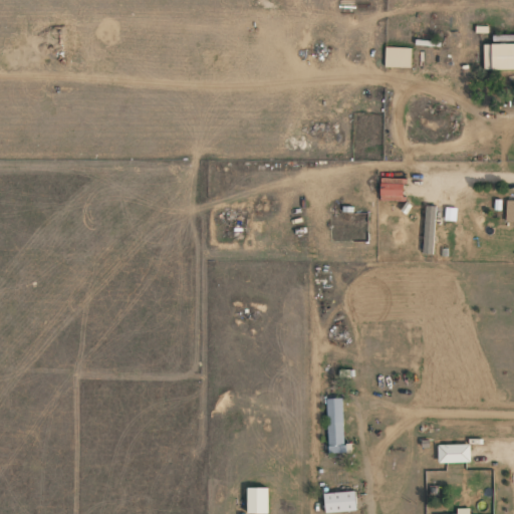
[(513,43),(484,44),(484,69),(513,68),(513,43)]
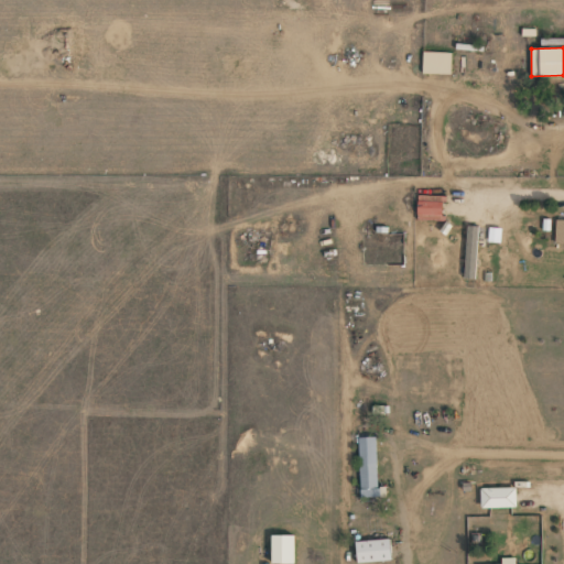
[(422,73),(451,74),(452,52),(423,52),(422,73)]
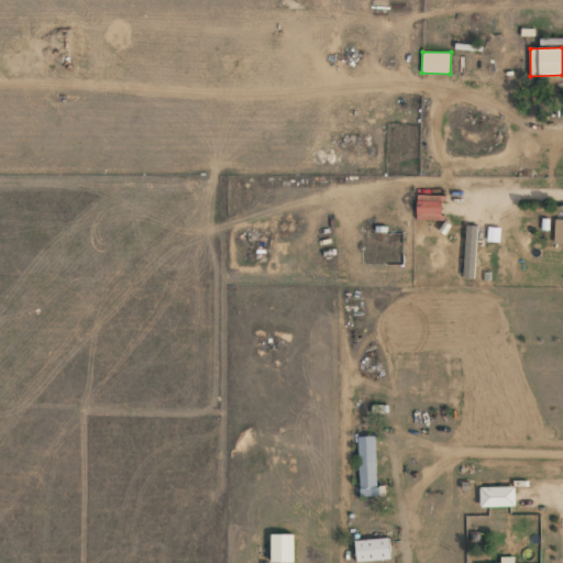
[(417,219),(442,220),(443,195),(417,195),(417,219)]
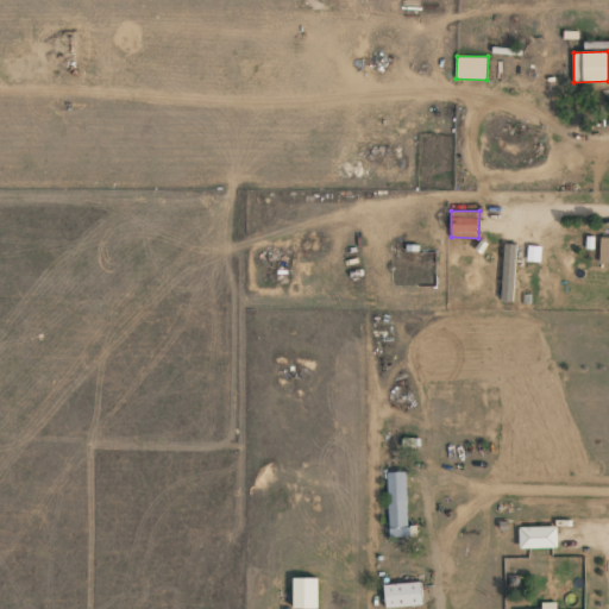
[(514,301),(516,244),(504,244),(501,300),(514,301)]
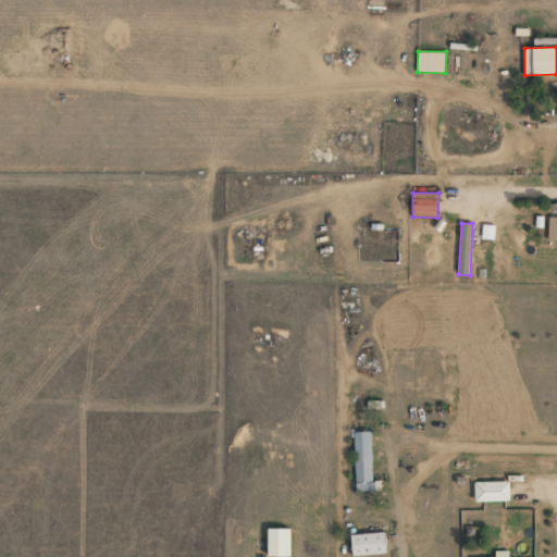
[(354,432),(356,491),(381,491),(380,482),(372,482),(371,431),(354,432)]
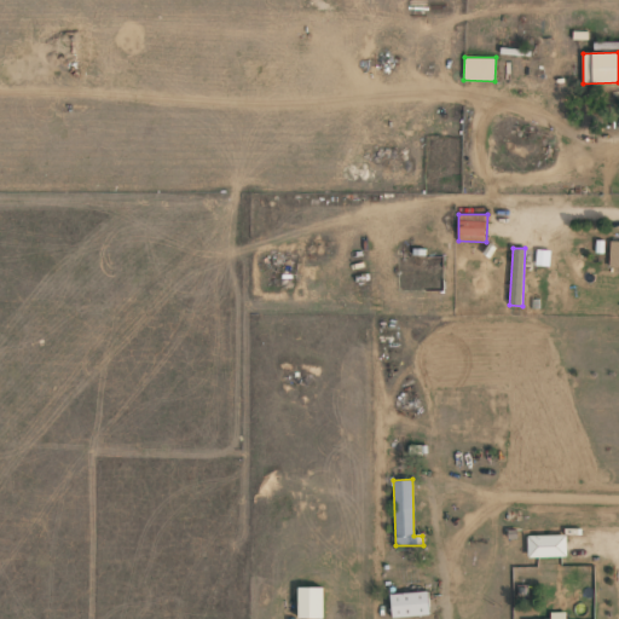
[(527,536),(528,557),(567,556),(566,534),(527,536)]
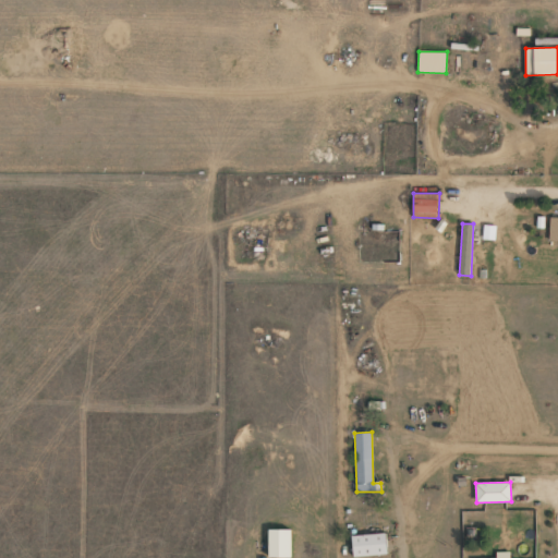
[(291,530),(268,529),(268,557),(290,557),(291,530)]
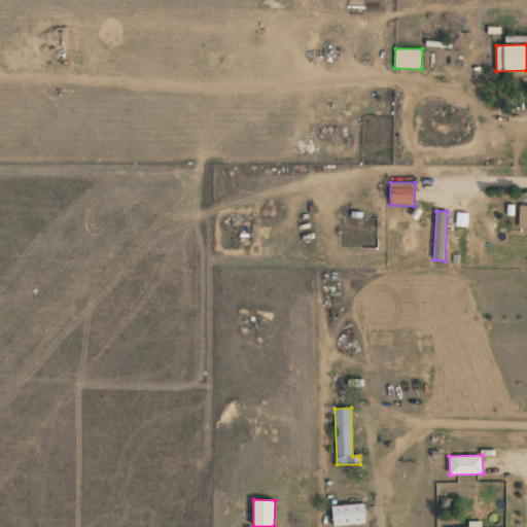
[(366,523),(363,502),(331,506),(335,526),(366,523)]
